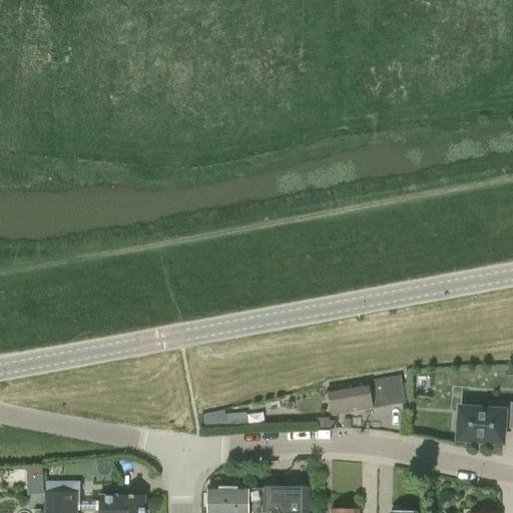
[(332,415),(384,406),(404,403),(400,378),(386,380),(386,379),(327,389),(332,415)]
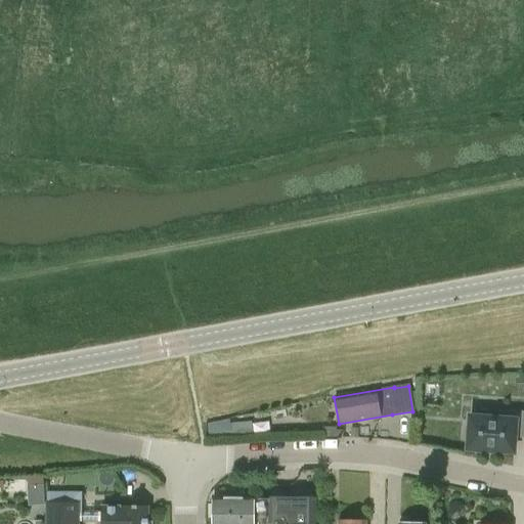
[(470,417),(468,449),(513,453),(515,437),(523,437),(523,412),(501,411),(501,420),(470,417)]
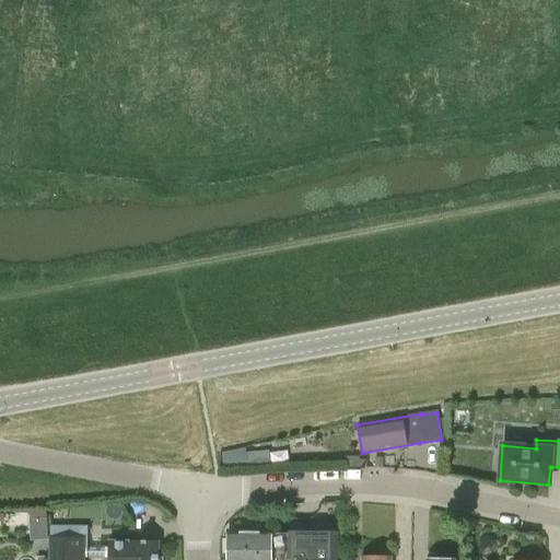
[(267,452),(249,454),(252,467),(268,465),(267,452)]
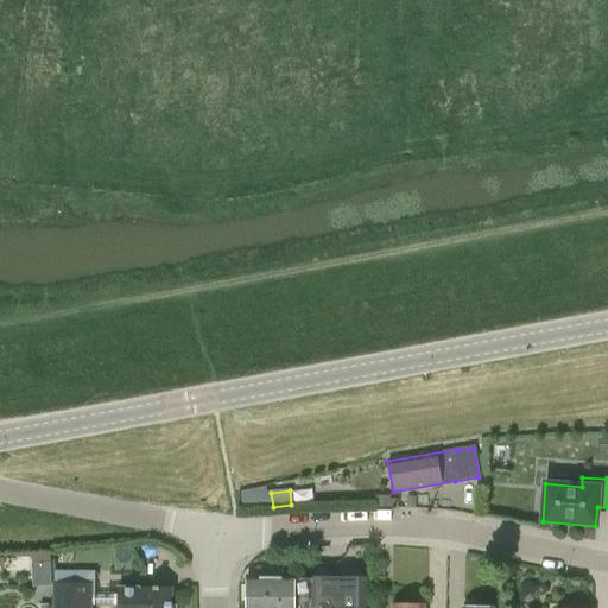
[(375,507),(387,507),(387,495),(375,495),(375,507)]
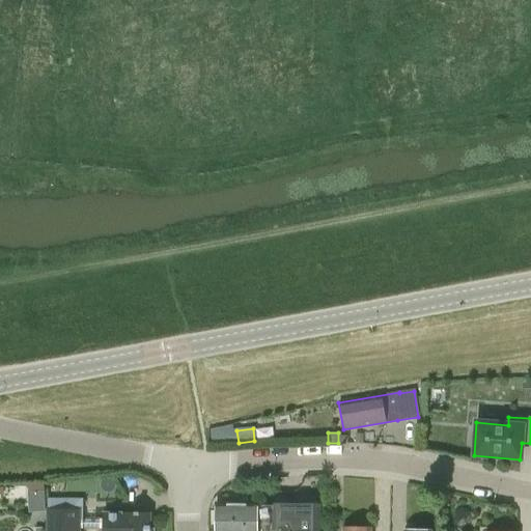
[(43,482),(27,483),(28,493),(44,492),(43,482)]
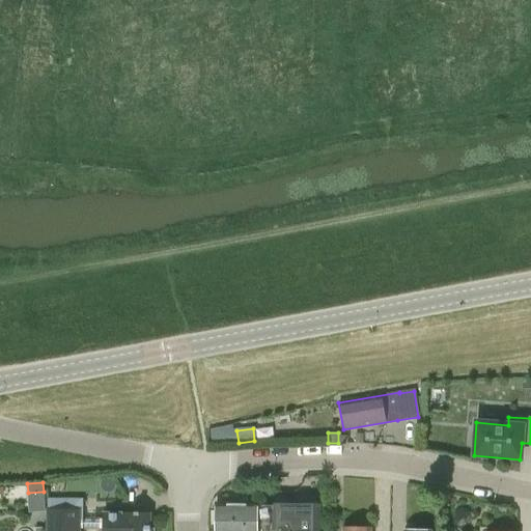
[(318,530),(319,504),(251,504),(249,500),(242,500),(240,504),(216,504),(215,530),(318,530)]
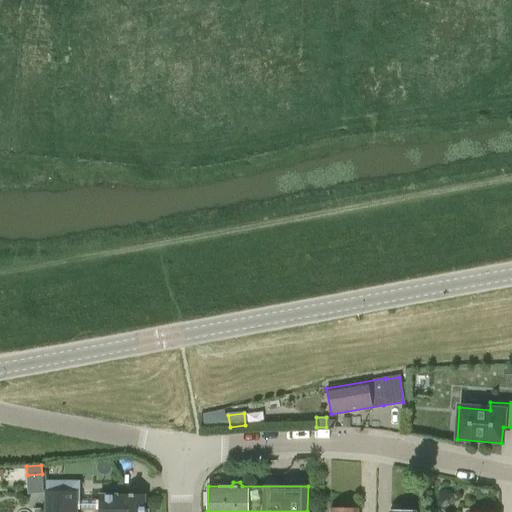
[(44,511),(77,511),(78,491),(44,491),(44,511)]
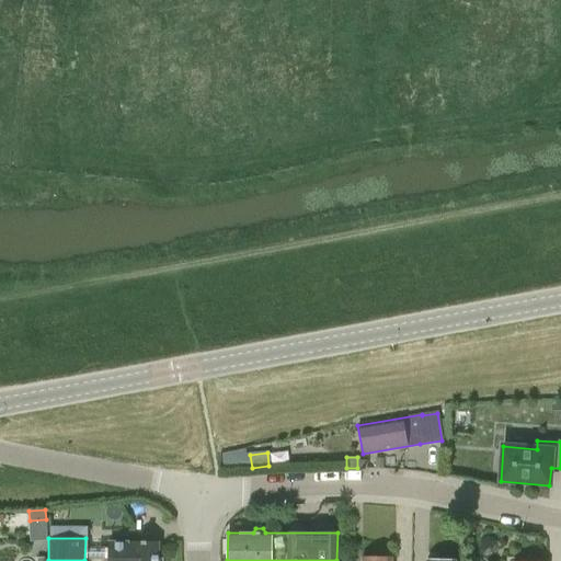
[(157,560),(158,540),(109,540),(107,560),(162,560),(163,560),(162,560),(157,560)]
